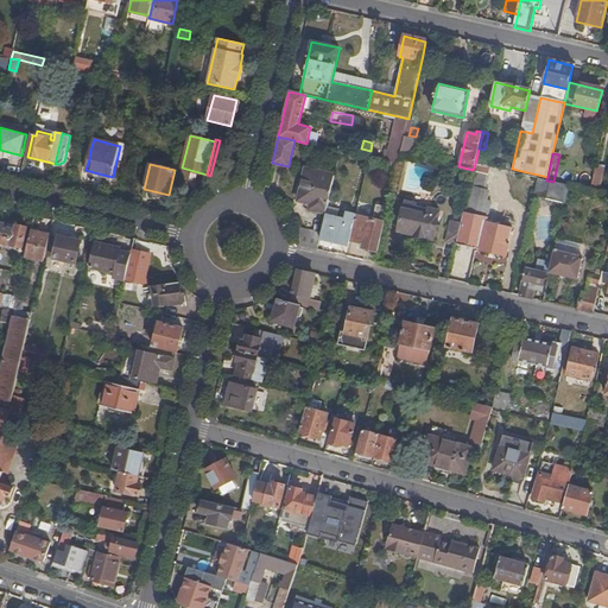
[(489,168),(475,164),(473,170),(461,223),(456,244),(456,245),(469,247),(505,255),(510,238),(512,228),(500,226),(499,232),(494,230),(493,234),(483,232),(491,202),(486,201),(488,191),(485,191),(489,168)]
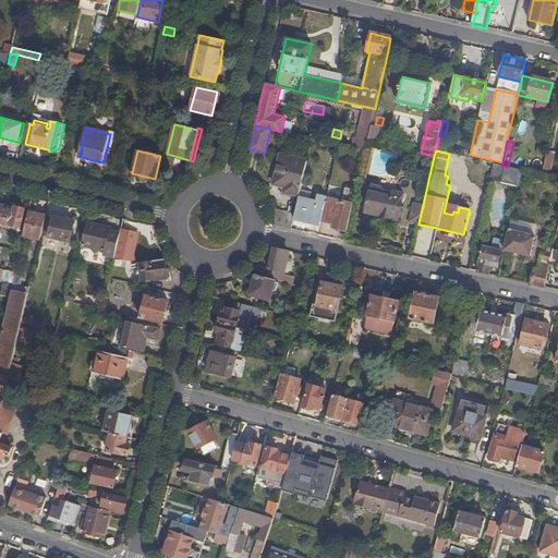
[(552,155),(546,153),(542,174),(547,176),(552,155)]
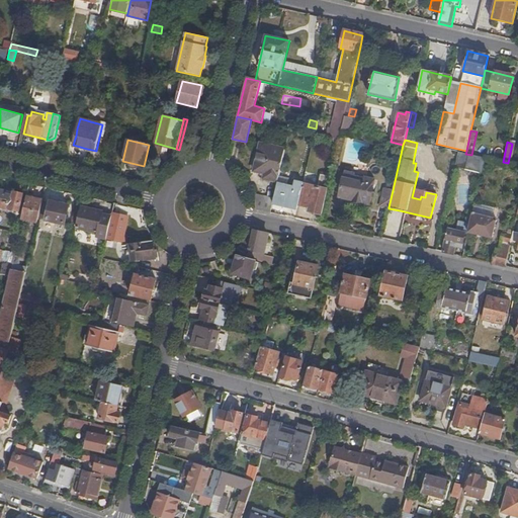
[(264,178),(277,181),(284,150),(260,144),(254,171),(261,172),(264,173),(264,178)]
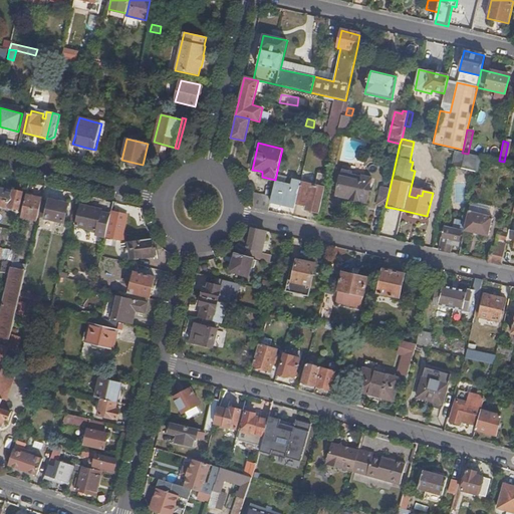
[(455,151),(452,166),(459,167),(462,153),(455,151)]
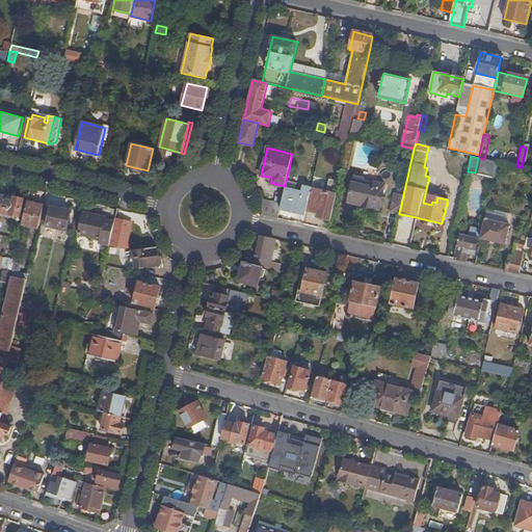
[(495,177),(497,168),(498,162),(484,159),(478,158),(475,173),(495,177)]
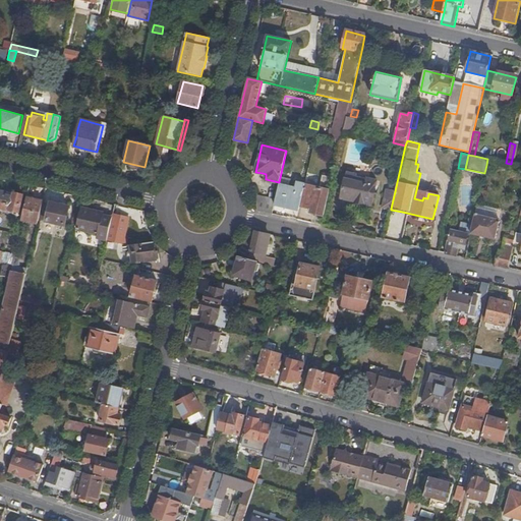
[(313,214),(324,216),(333,177),(323,175),(319,188),(304,184),(299,206),(309,209),(314,210),(313,214)]
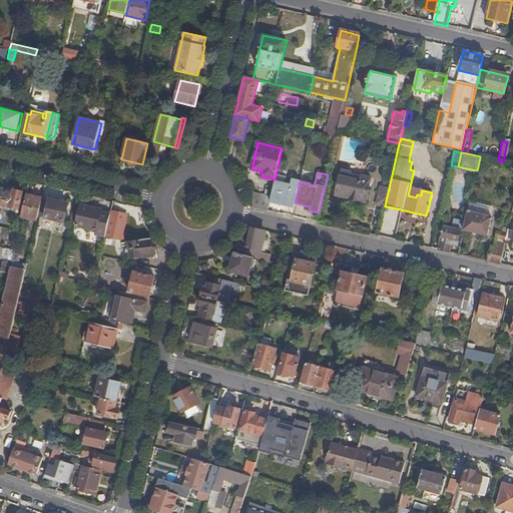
[(336,195),(366,202),(371,178),(361,175),(360,180),(340,176),(336,195)]
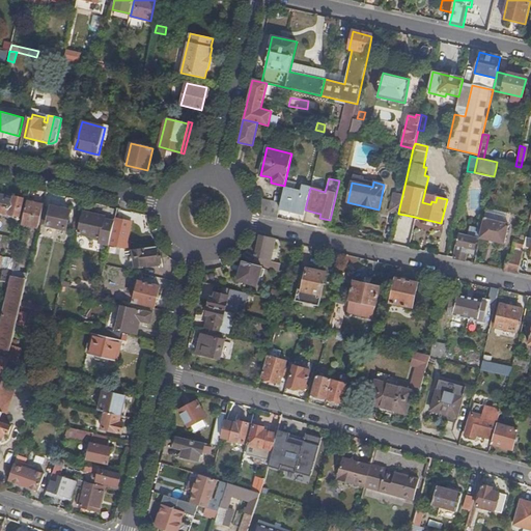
[(297,213),(305,214),(305,210),(310,188),(303,187),(301,192),(284,188),(280,204),(279,207),(298,211),(297,213)]
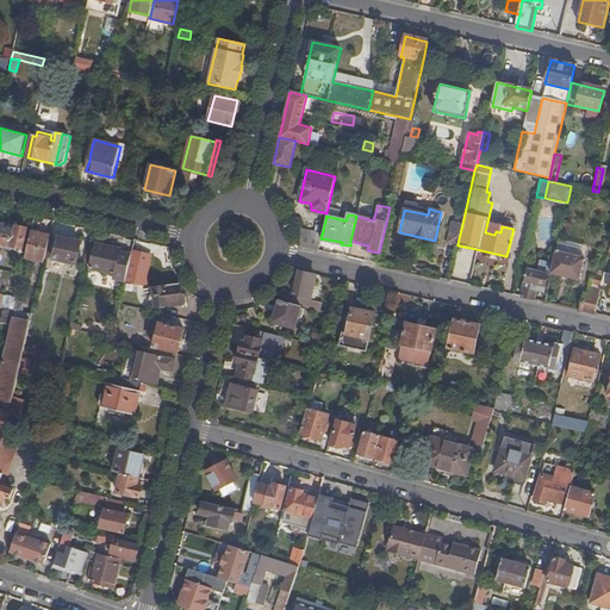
[(8,224),(0,221),(0,243),(23,249),(27,229),(17,225),(16,226),(8,225),(8,224)]
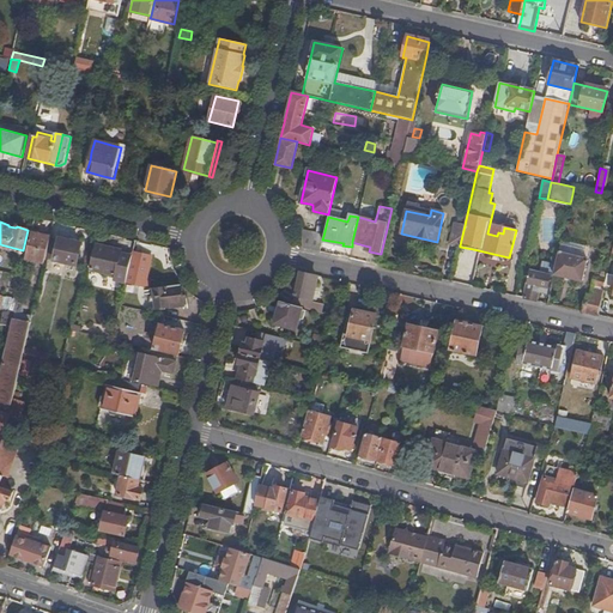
[(450,243),(460,246),(465,225),(454,224),(450,243)]
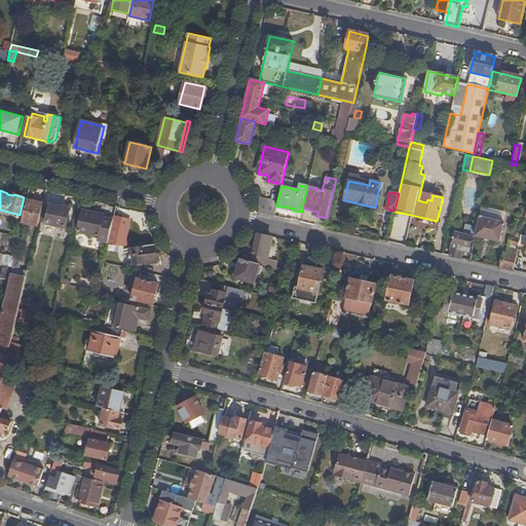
[(277,202),(258,197),(259,204),(259,213),(274,216),(276,205),(277,202)]
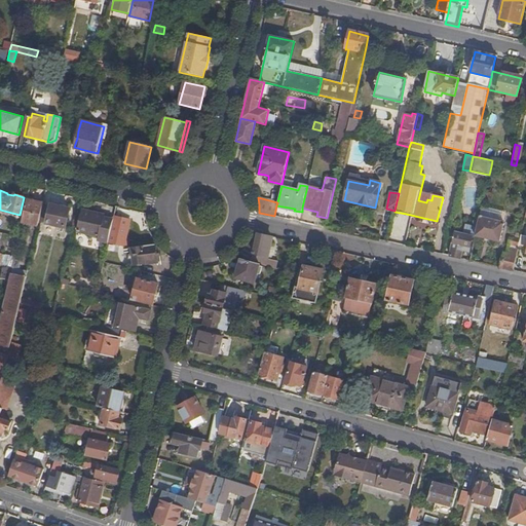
[(42,202),(27,199),(22,222),(37,225),(42,203),(42,202)]
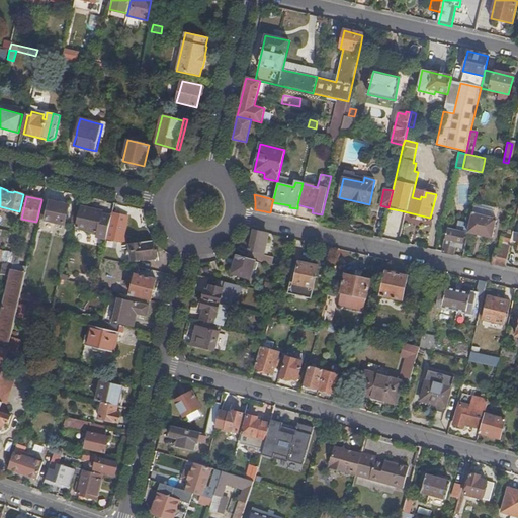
[(69,206),(42,200),(38,218),(65,224),(69,206)]
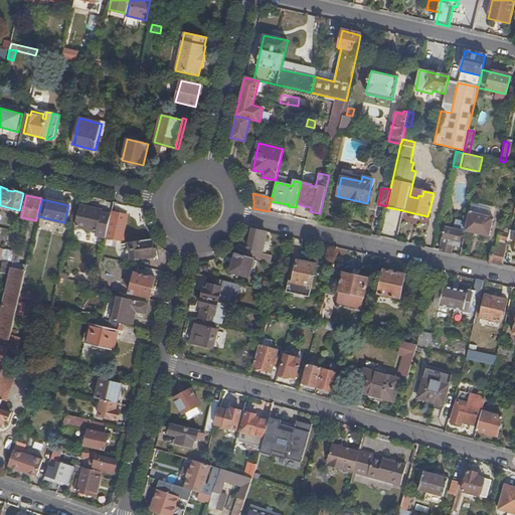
[(467,222),(465,230),(489,236),(494,216),(495,215),(497,210),(481,207),(479,214),(476,213),(479,203),(472,202),(469,211),(470,212),(467,222)]
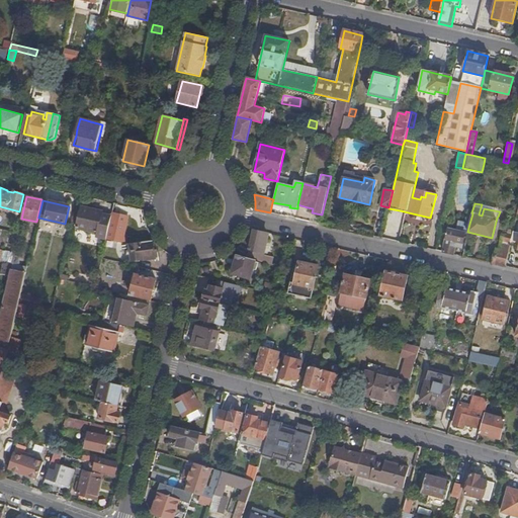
[(81,206),(77,229),(97,234),(99,226),(101,219),(102,211),(81,206)]
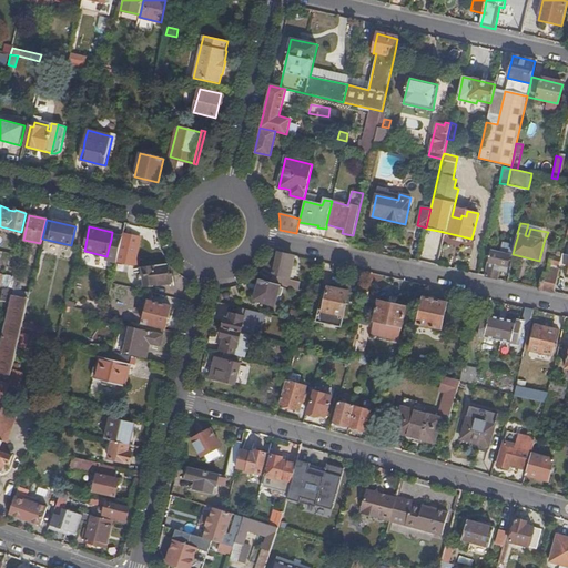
[(141,237),(124,233),(118,263),(130,266),(131,266),(133,254),(138,255),(141,237)]
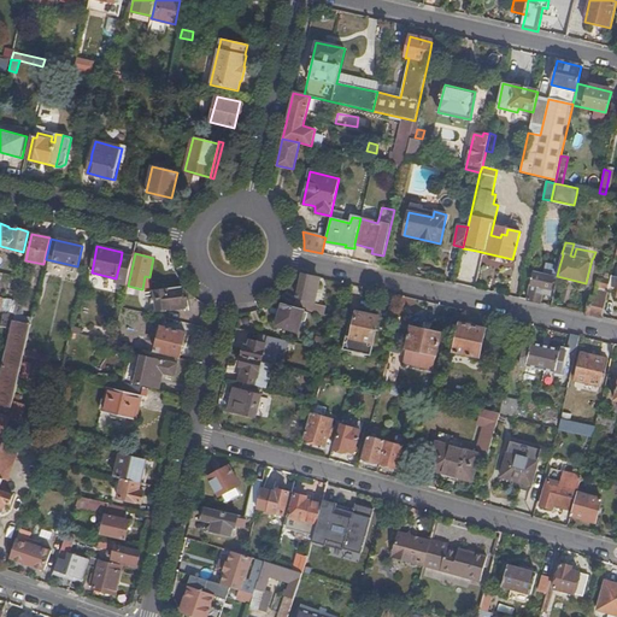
[(554,277),(557,278),(557,276),(559,266),(546,263),(542,275),(554,277)]
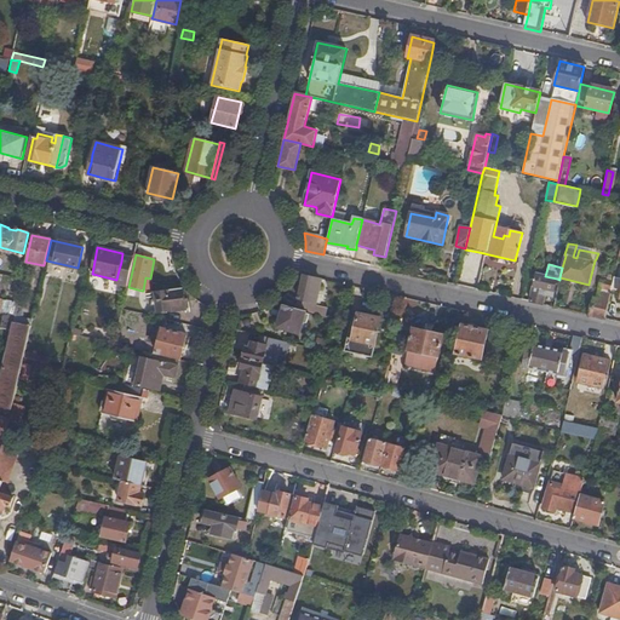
[(530,302),(543,305),(545,296),(546,296),(547,294),(552,296),(554,291),(555,292),(557,279),(545,276),(537,274),(530,302)]
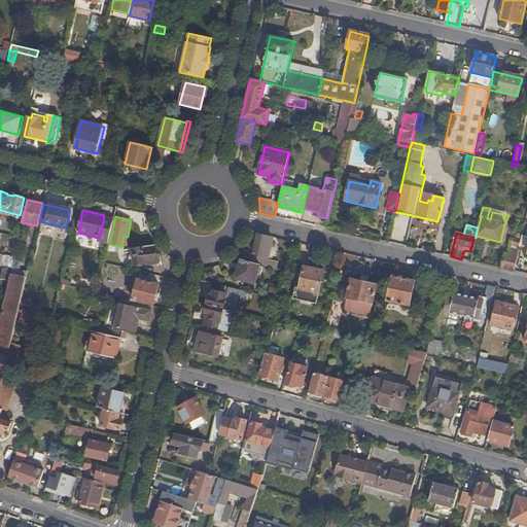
[(268,236),(258,234),(251,261),(259,265),(275,269),(277,261),(270,259),(272,251),(271,251),(273,240),(268,239),(268,236)]
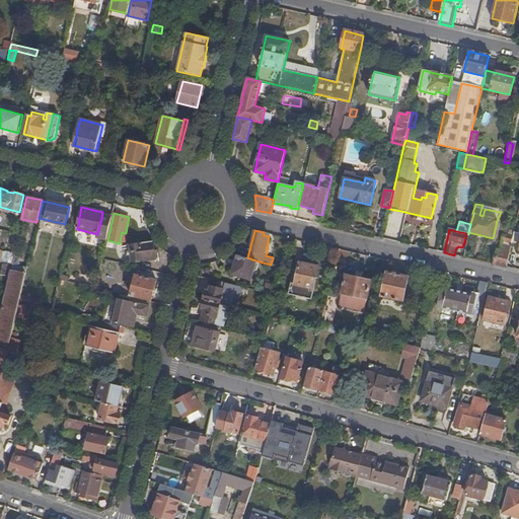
[(494,264),(506,267),(511,244),(513,236),(503,234),(500,250),(497,249),(494,264)]
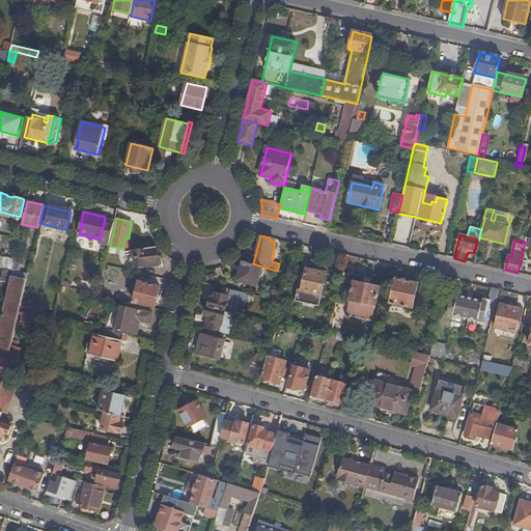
[(108,253),(119,255),(121,249),(110,246),(108,253)]
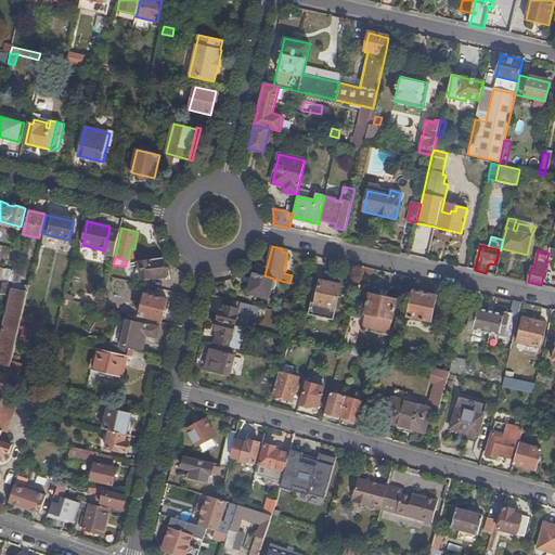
[(167,276),(164,258),(140,261),(142,280),(167,276)]
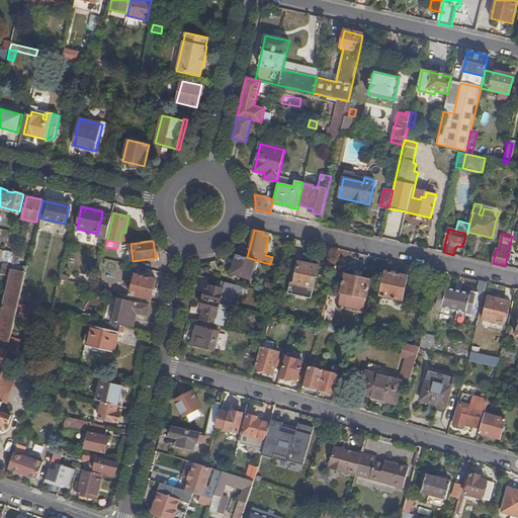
[(2,249),(2,251),(0,250),(0,260),(11,263),(13,253),(9,252),(7,251),(7,250),(5,250),(5,249),(2,249)]
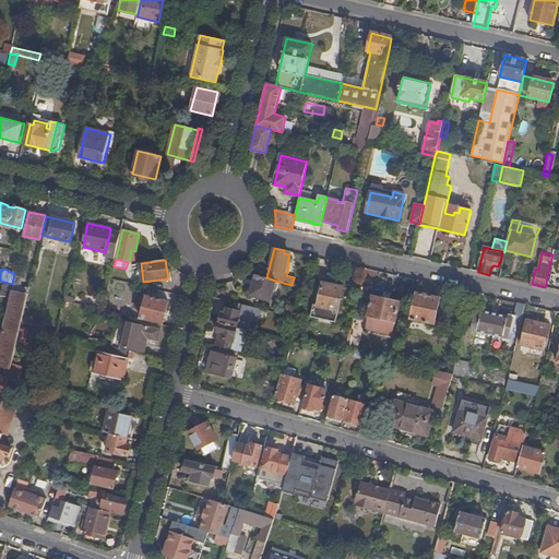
[(266,277),(257,275),(251,296),(270,300),(273,290),(275,292),(276,288),(274,287),(275,281),(266,277)]
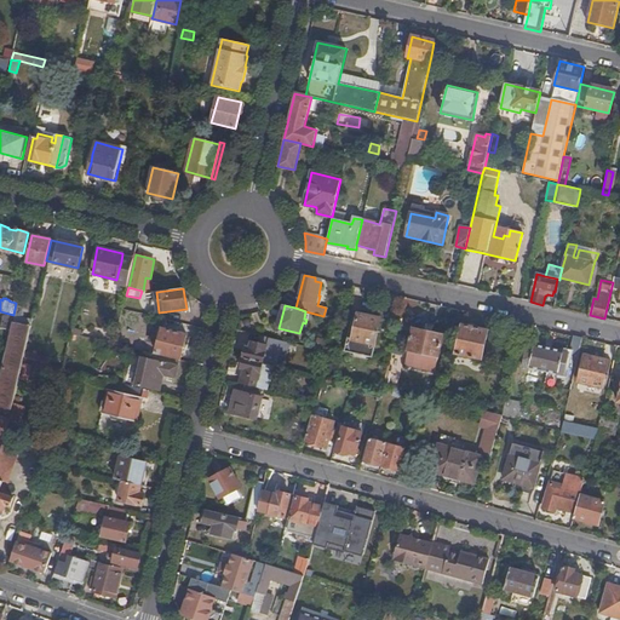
[(345,352),(372,359),(380,319),(357,314),(356,325),(350,323),(345,352)]
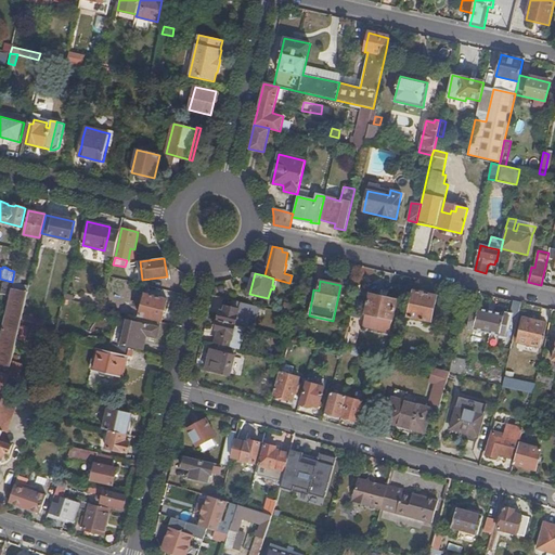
[(22,315),(27,292),(13,288),(0,341),(0,364),(10,368),(21,322),(21,321),(22,315)]
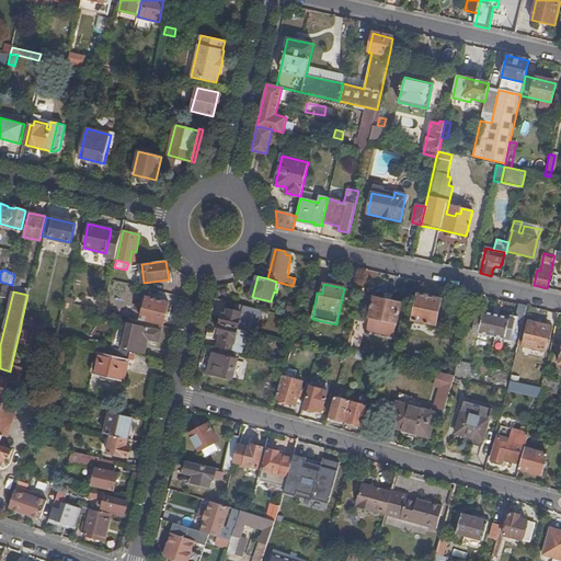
[(473,294),(462,292),(458,309),(469,312),(473,294)]
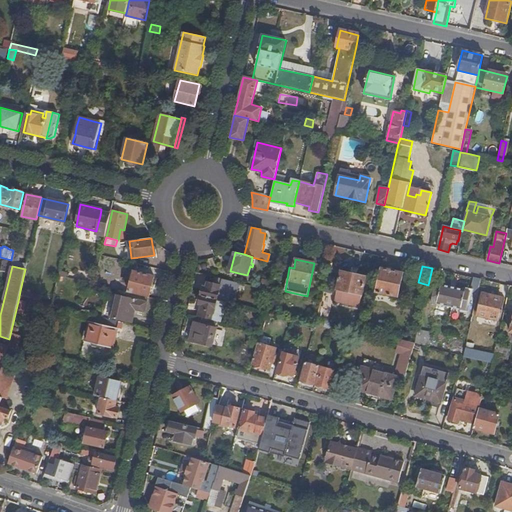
[(403,273),(381,268),(376,292),(398,297),(403,273)]
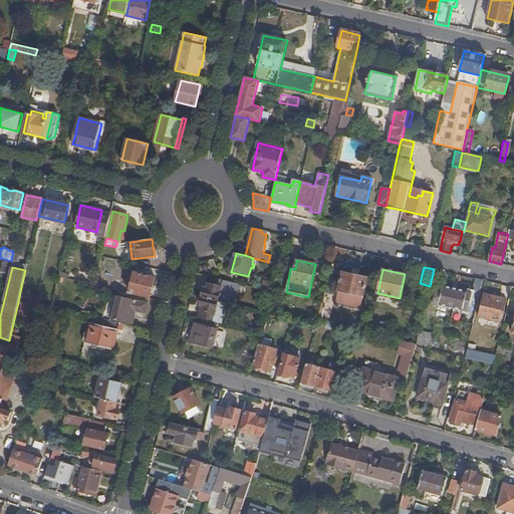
[(150,297),(155,277),(135,272),(130,292),(150,297)]
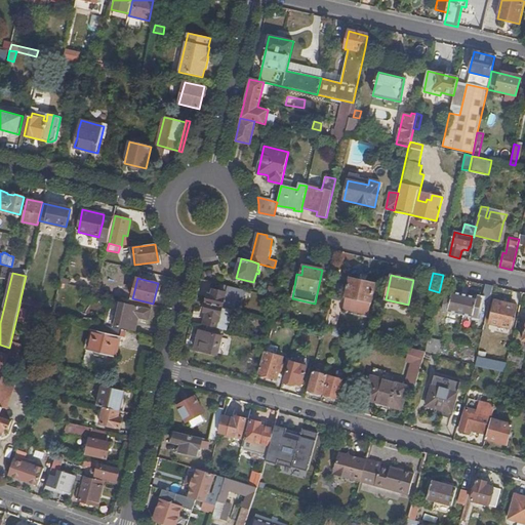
[(344,310),(369,315),(375,284),(350,278),(344,310)]
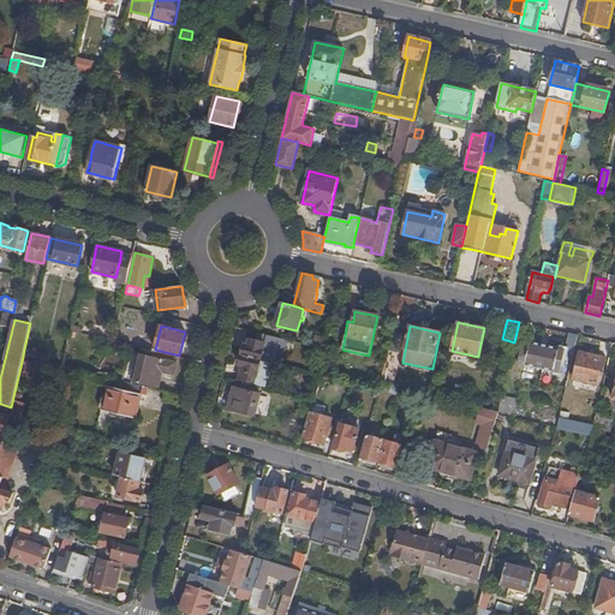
[(578,335),(569,334),(566,350),(574,352),(578,335)]
